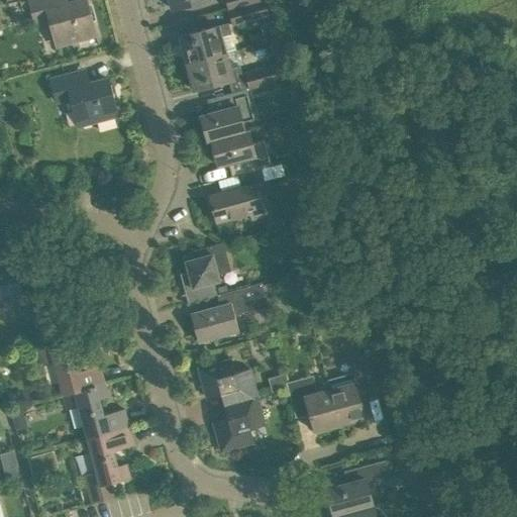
[(95,35),(85,0),(79,0),(61,5),(59,0),(27,0),(32,17),(46,13),(56,45),(95,35)]
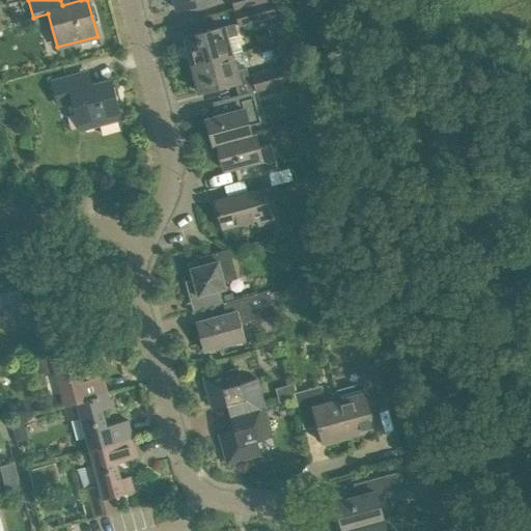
[(175,0),(177,8),(210,0),(175,0)]
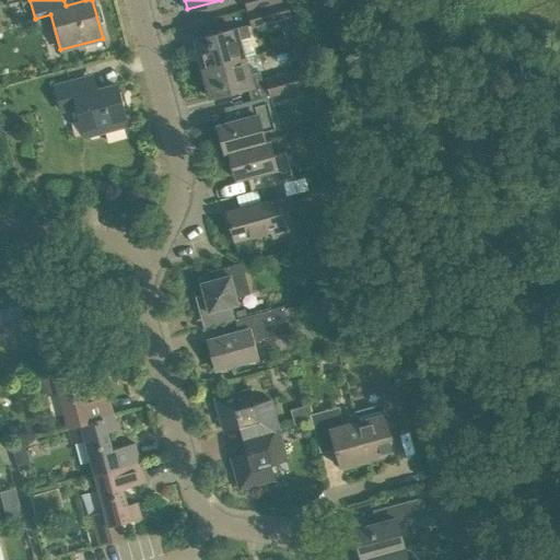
[(246,0),(249,11),(287,1),(287,0),(246,0)]
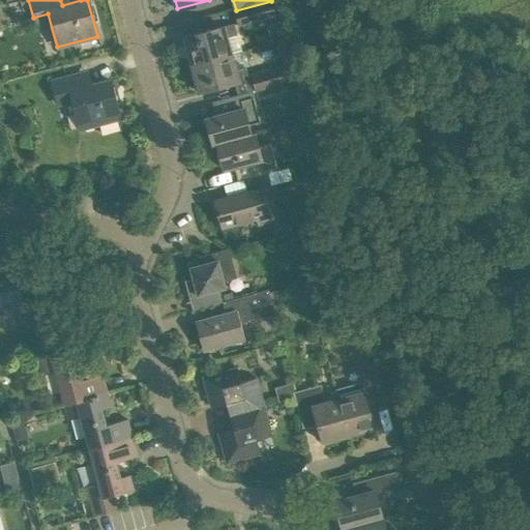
[(271,1),(236,10),(239,25),(275,16),(271,1)]
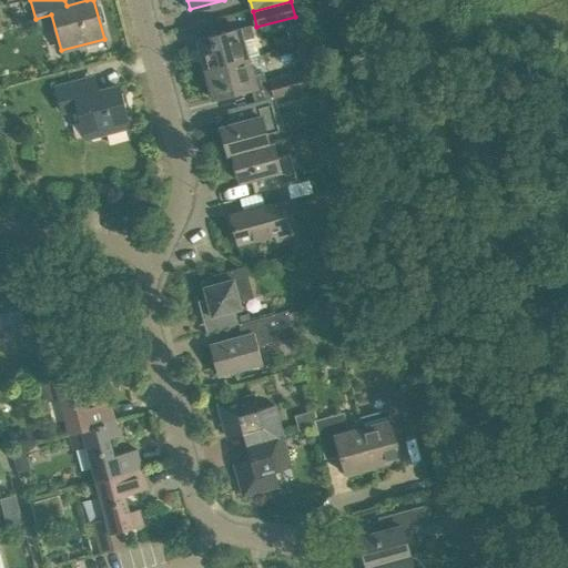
[(206,69),(249,58),(244,41),(255,38),(252,26),(198,40),(206,69)]
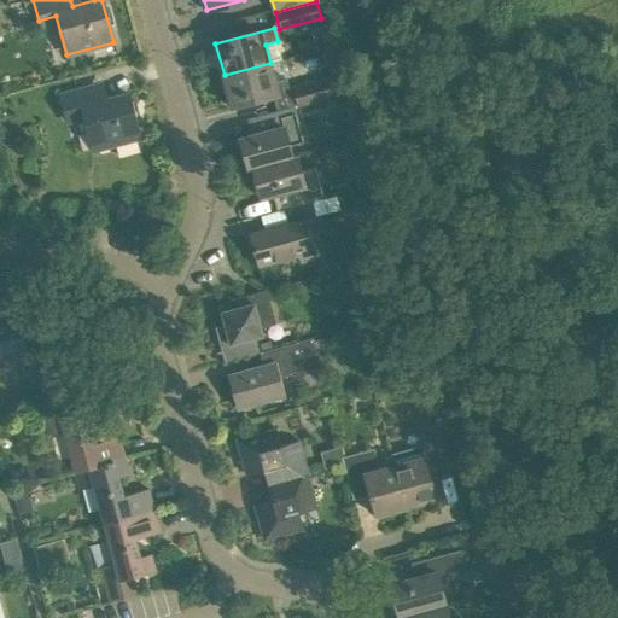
[(308,40),(270,50),(275,66),(313,57),(308,40)]
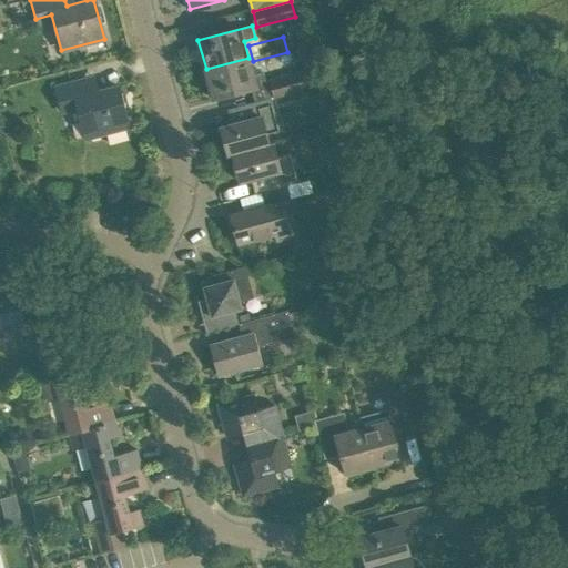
[(249,58),(206,69),(214,99),(251,88),(255,102),(272,98),(314,85),(310,70),(266,82),(264,72),(253,75),(249,58)]
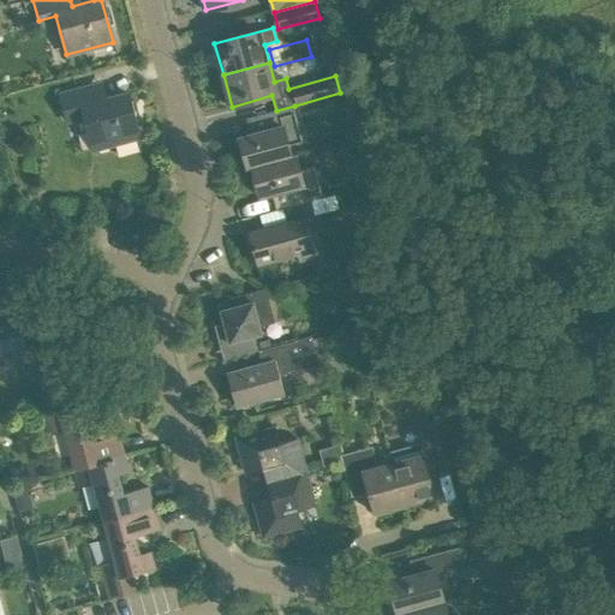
[(95,87),(76,91),(58,96),(64,117),(82,112),(93,150),(139,138),(127,94),(99,101),(95,87)]
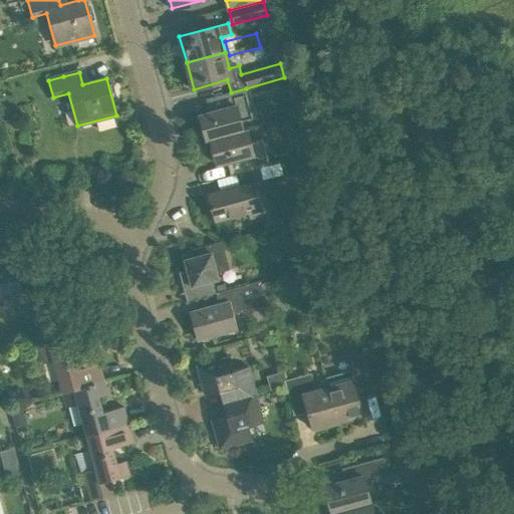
[(246,88),(231,92),(221,95),(225,108),(200,114),(207,141),(211,140),(213,148),(250,138),(247,129),(243,130),(240,118),(253,115),(246,88)]
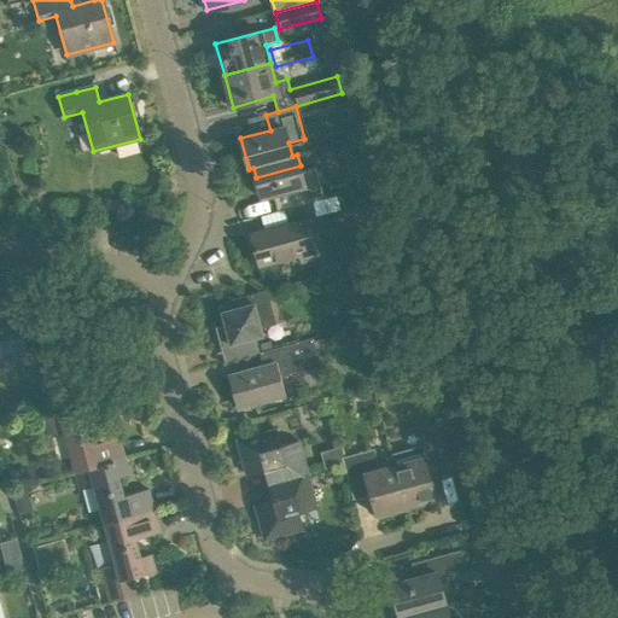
[(348,140),(354,139),(363,136),(361,126),(351,128),(345,130),(348,140)]
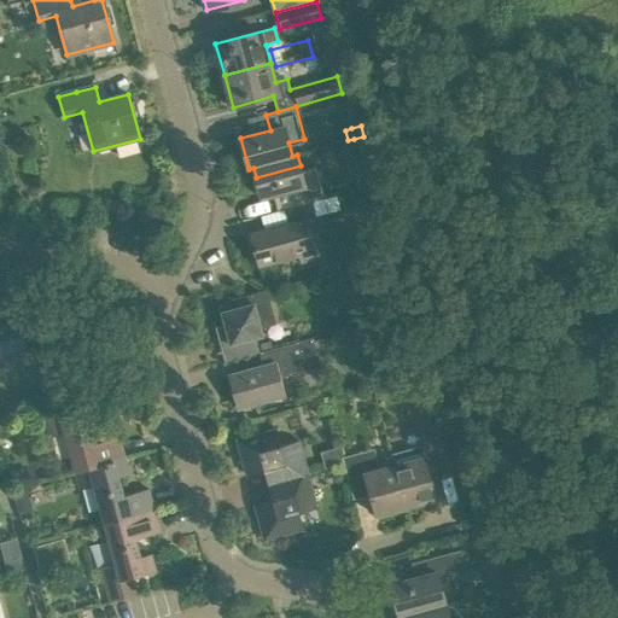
[(301,165),(256,178),(262,198),(286,191),(291,207),(285,209),(286,214),(315,205),(313,200),(325,198),(316,165),(302,170),(301,165)]
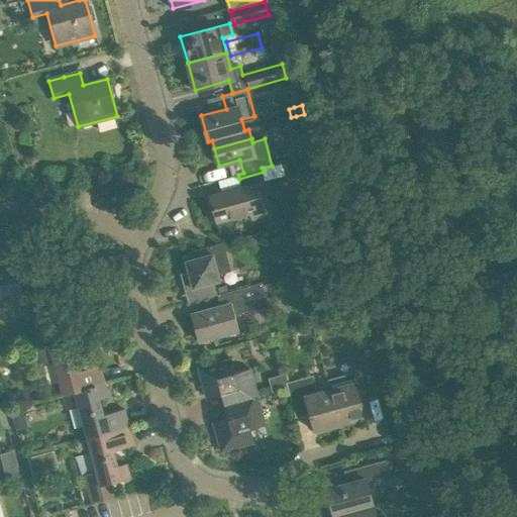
[(295,176),(307,193),(315,187),(304,170),(295,176)]
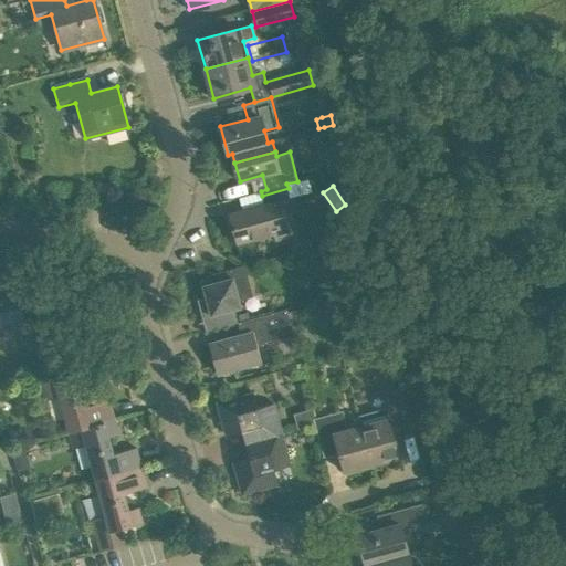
[(289,188),(262,196),(264,202),(229,212),(238,242),(274,232),(276,239),(290,236),(281,202),(291,200),(289,188)]
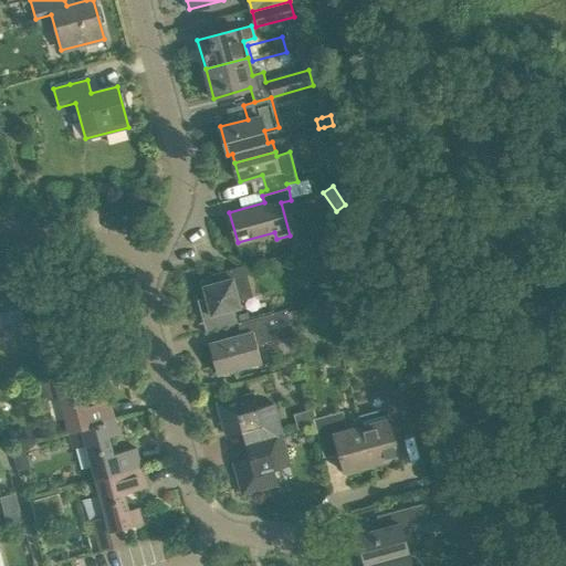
[(202,286),(206,299),(199,301),(203,318),(222,313),(226,325),(236,322),(232,311),(241,307),(239,300),(251,296),(243,268),(213,276),(216,283),(202,286)]
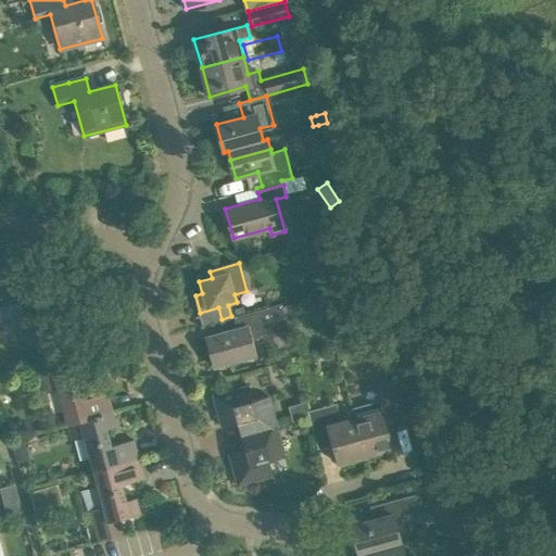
[(0,320),(9,318),(13,331),(27,327),(17,292),(14,279),(0,282),(0,285),(3,295),(0,295),(0,320)]
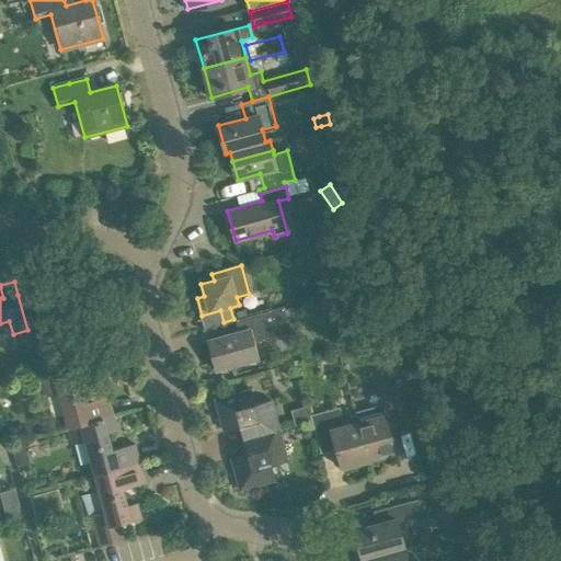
[(209,342),(210,345),(217,370),(260,359),(254,338),(286,330),(281,308),(236,321),(239,333),(209,342)]
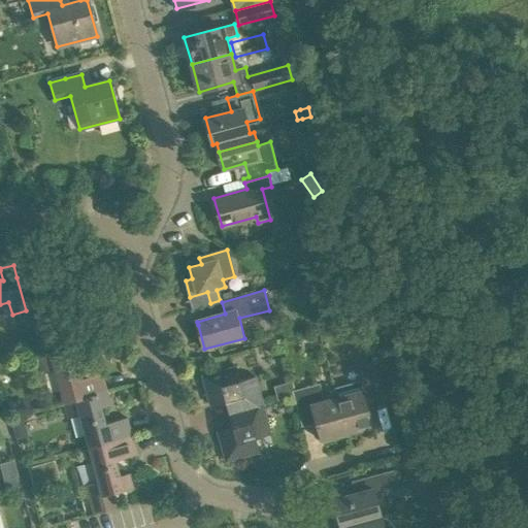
[(102,373),(81,380),(73,350),(39,359),(43,373),(55,370),(64,405),(98,396),(108,394),(102,373)]
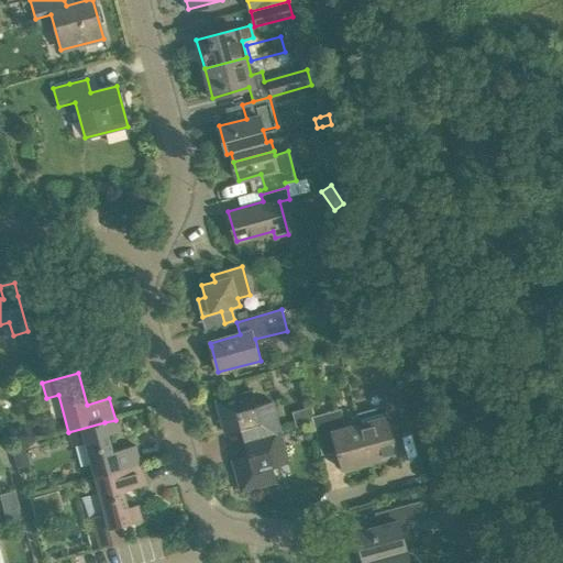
[(252,439),(279,432),(271,400),(254,405),(251,392),(216,400),(224,432),(249,426),(252,439)]
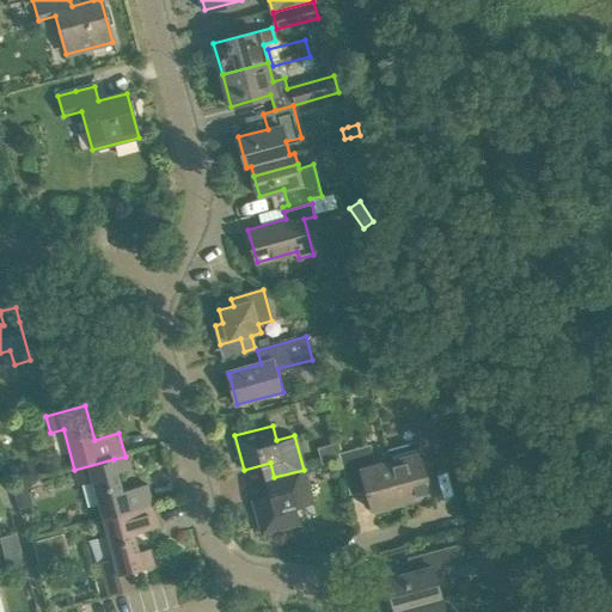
[(420,454),(391,463),(402,502),(430,494),(423,466),(441,461),(432,428),(414,433),(420,454)]
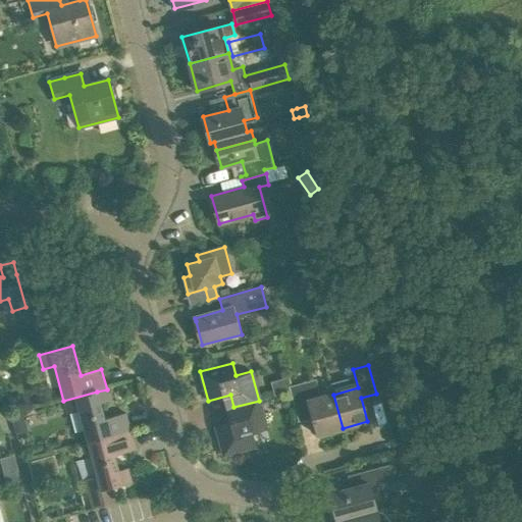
[(343,428),(333,395),(320,398),(315,379),(289,386),(297,415),(311,411),(317,435),(343,428)]
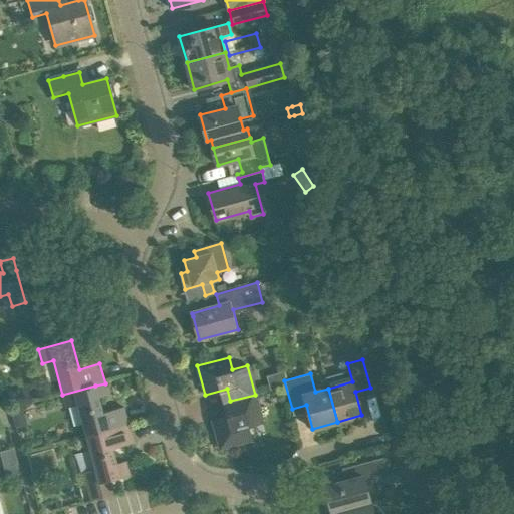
[(103,413),(95,386),(62,395),(66,407),(78,404),(87,437),(129,425),(123,408),(103,413)]
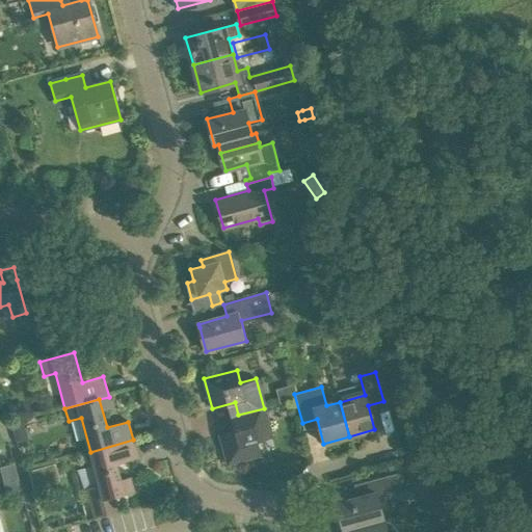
[(264,408),(238,415),(235,416),(239,431),(220,435),(228,463),(260,455),(256,436),(271,432),(264,408)]
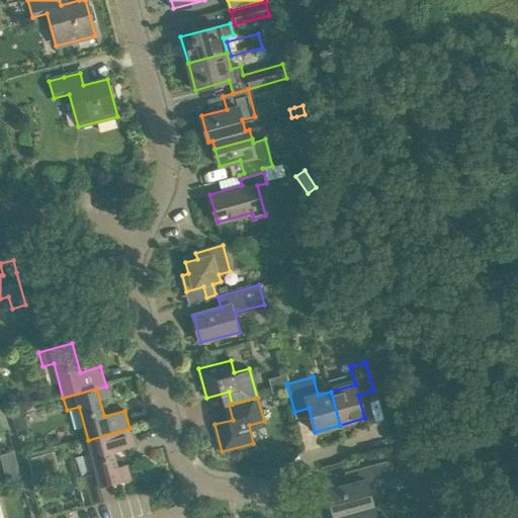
[(130,428),(88,440),(97,473),(85,478),(92,505),(113,499),(109,485),(131,479),(131,478),(120,481),(113,452),(135,446),(130,428)]
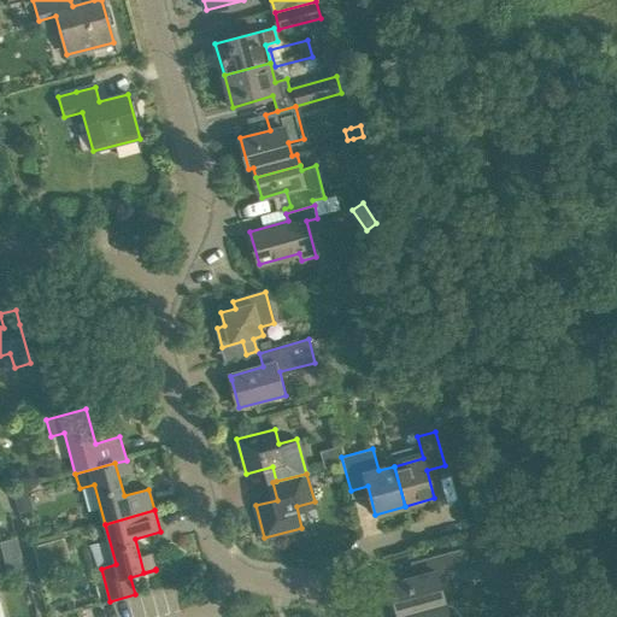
[(37,566),(54,562),(48,542),(33,546),(37,566)]
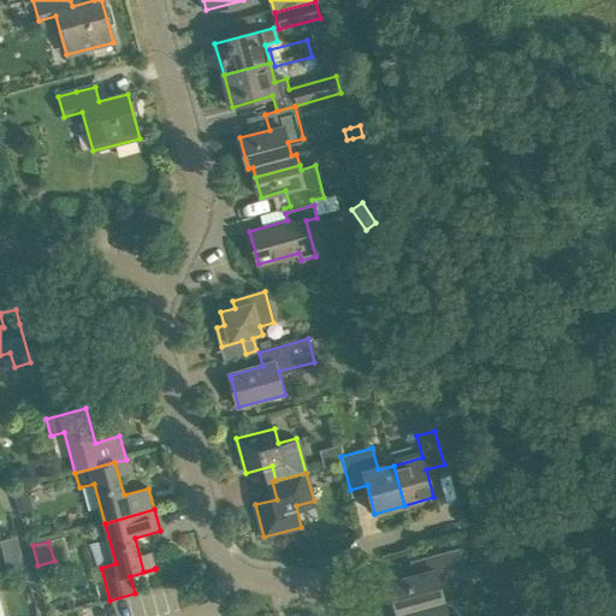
[(398,615),(446,603),(439,574),(466,567),(461,549),(420,560),(424,574),(390,584),(398,615)]
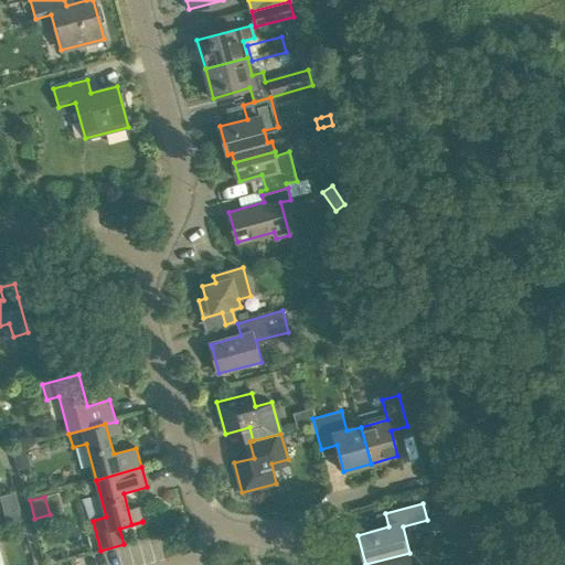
[(19,509),(4,512),(8,524),(22,521),(19,509)]
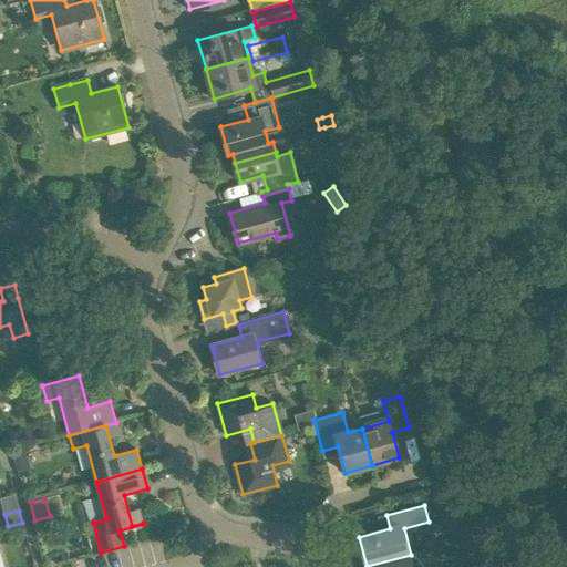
[(414,566),(411,555),(367,566),(414,566)]
